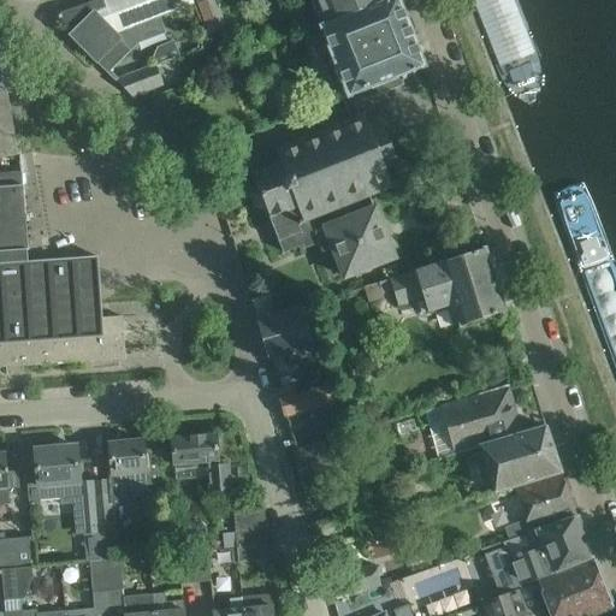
[(113,34),(191,6),(193,5),(190,0),(101,0),(102,0),(58,17),(59,18),(73,33),(71,36),(106,71),(129,49),(113,34)]
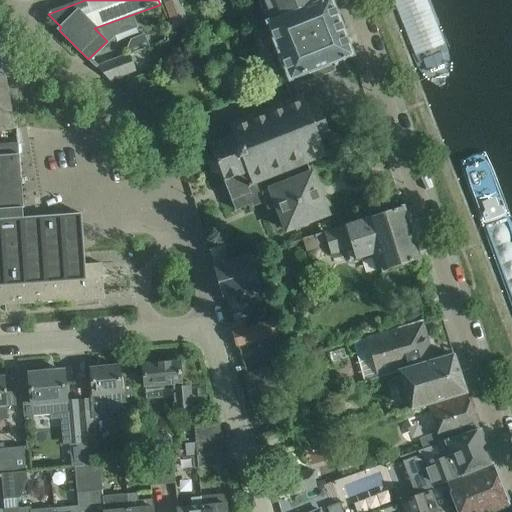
[(176,0),(164,0),(173,25),(185,21),(176,0)]
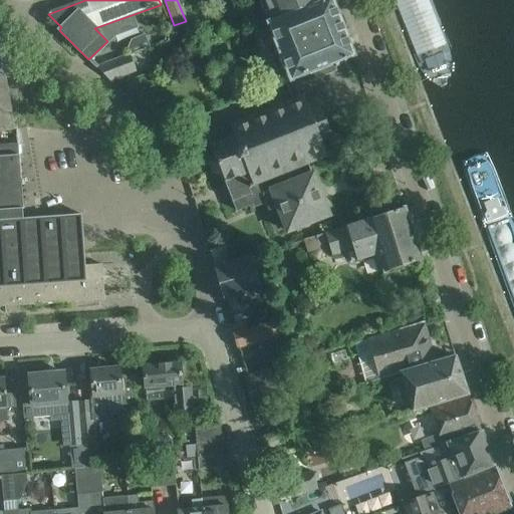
[(259,0),(269,23),(327,0),(259,0)]
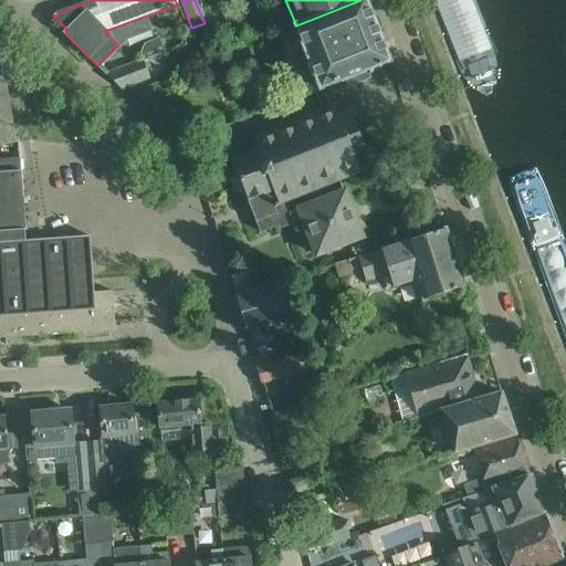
[(360,0),(296,25),(304,45),(307,55),(303,56),(304,62),(310,60),(313,70),(321,87),(321,90),(371,70),(389,62),(381,43),(378,33),(384,31),(381,25),(376,28),(373,18),(365,0),(360,0)]
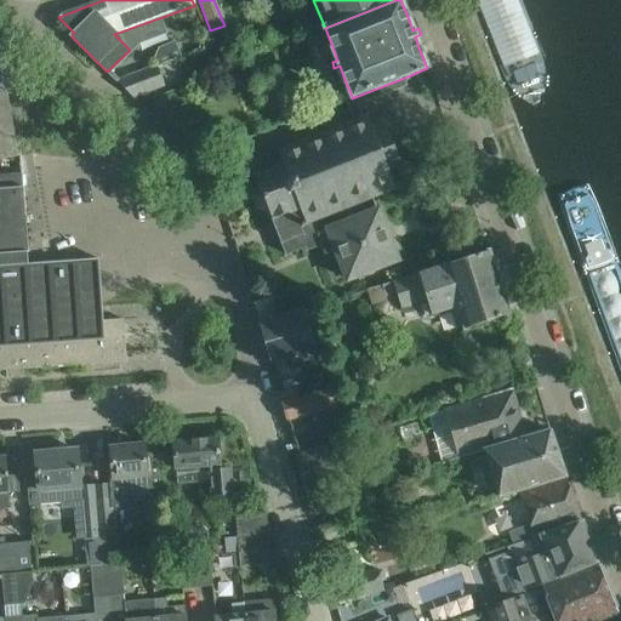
[(158,49),(154,58),(157,66),(181,57),(175,41),(158,49)]
